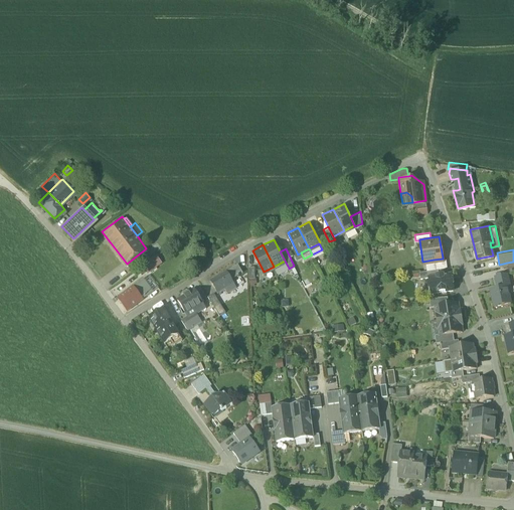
[(155,252),(149,257),(155,265),(161,261),(155,252)]
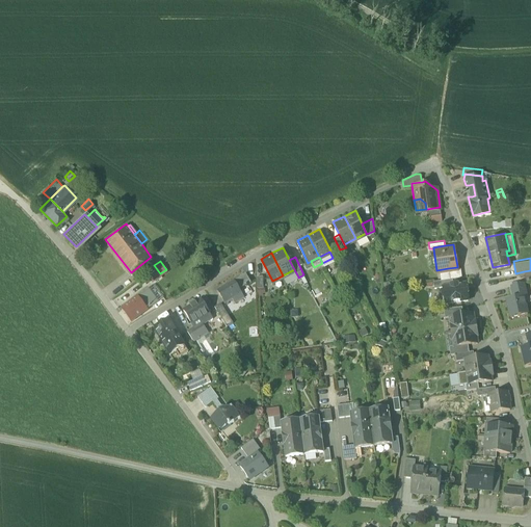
[(160,273),(154,265),(145,271),(152,280),(160,273)]
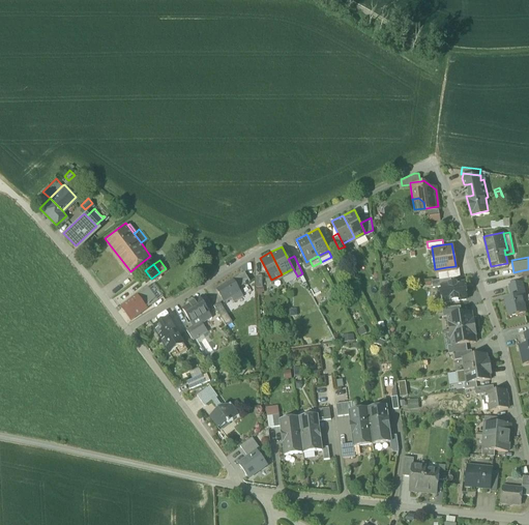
[(446,267),(447,275),(450,275),(460,273),(459,265),(456,265),(456,266),(446,267)]
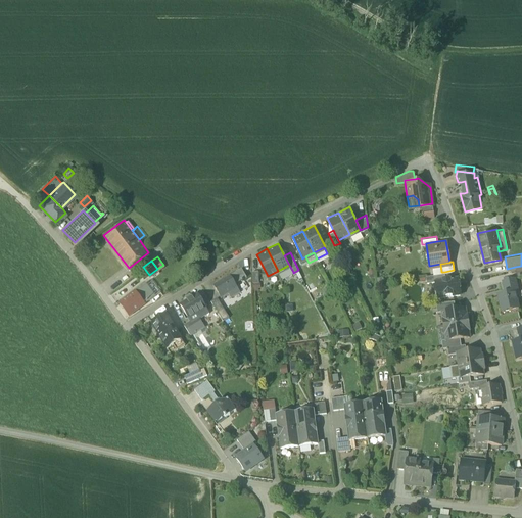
[(289,265),(278,271),(282,278),(293,272),(289,265)]
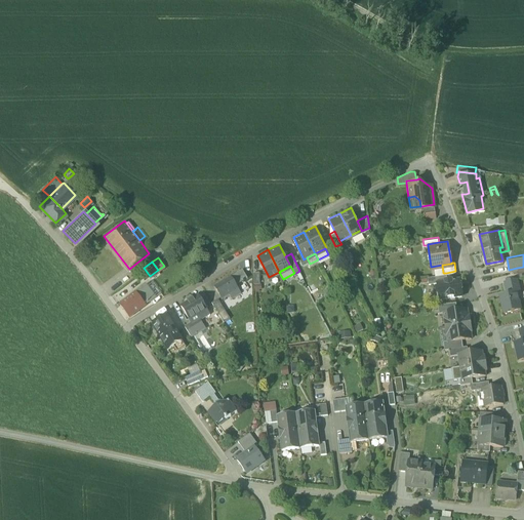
[(242,267),(231,274),(236,282),(247,276),(242,267)]
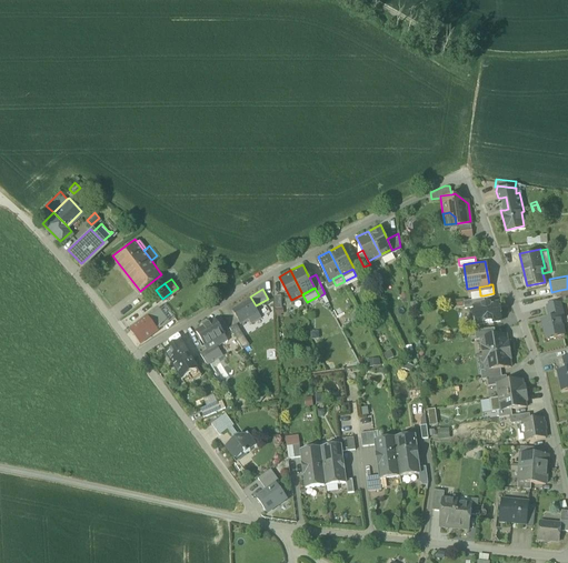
[(260,314),(256,305),(250,297),(249,295),(231,307),(240,321),(248,317),(250,320),(260,314)]
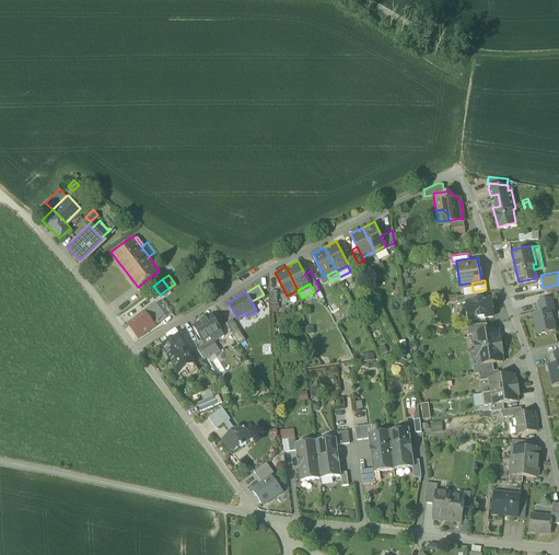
[(456,293),(456,301),(466,300),(466,299),(477,298),(476,291),(473,291),(456,293)]
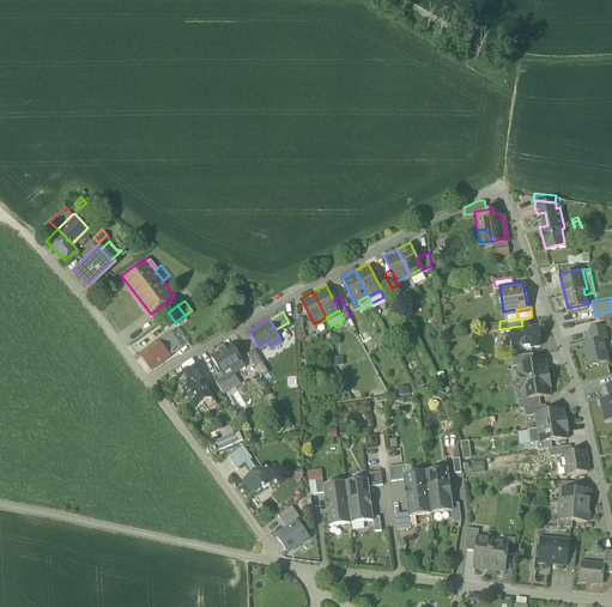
[(511,341),(513,346),(539,343),(538,335),(539,335),(538,329),(537,329),(535,323),(522,326),(510,327),(510,328),(510,333),(508,333),(509,341),(511,341)]
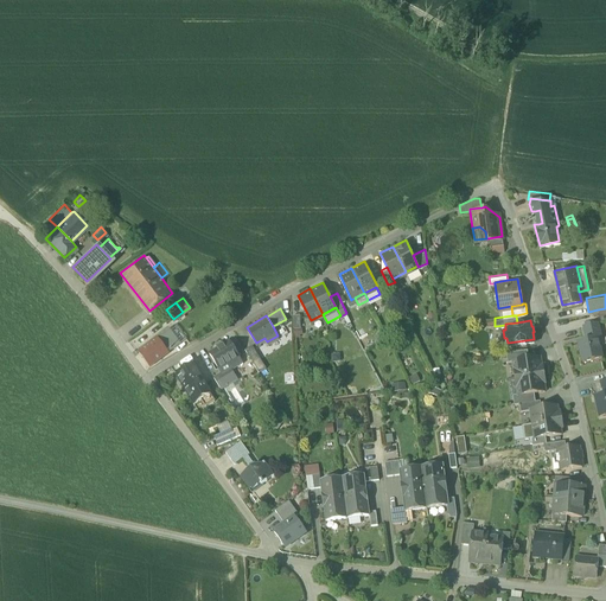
[(578,339),(582,359),(601,355),(598,340),(601,339),(597,320),(582,324),(586,337),(578,339)]
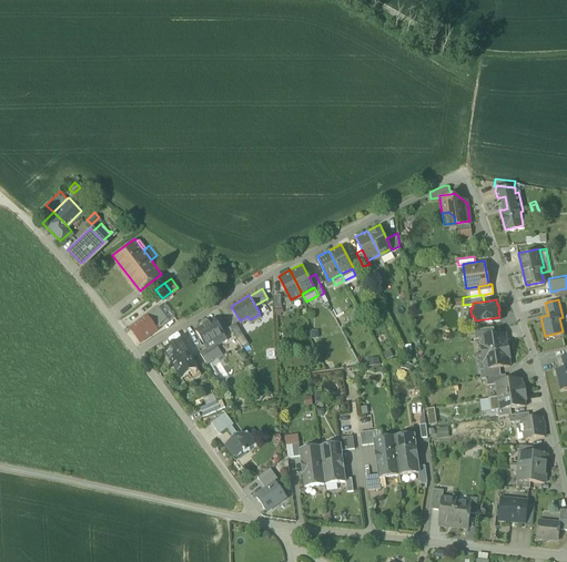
[(163,300),(158,305),(168,318),(173,314),(163,300)]
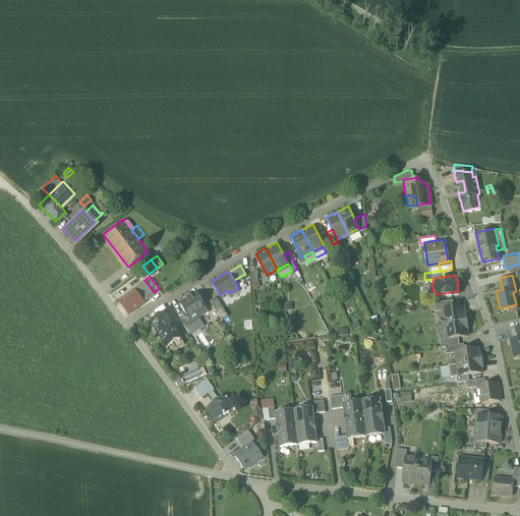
[(133,287),(143,299),(154,292),(145,280),(133,287)]
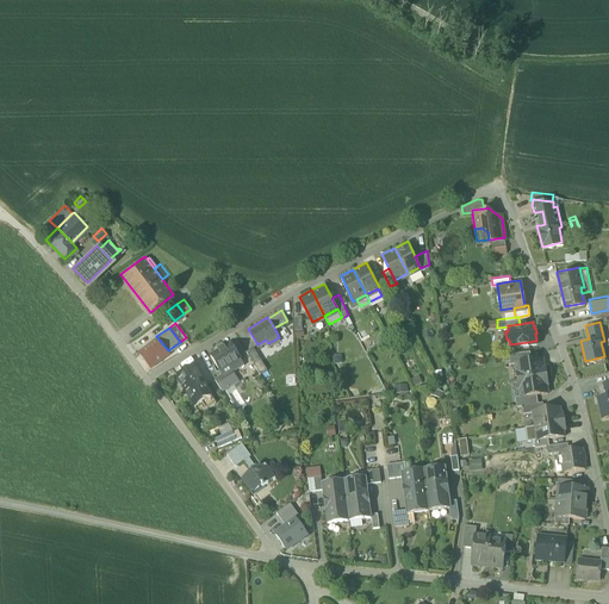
[(383,330),(374,335),(378,342),(386,337),(383,330)]
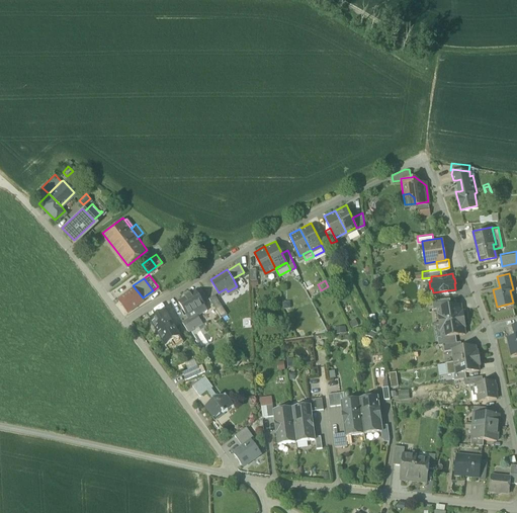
[(117,297),(126,310),(143,297),(133,285),(117,297)]
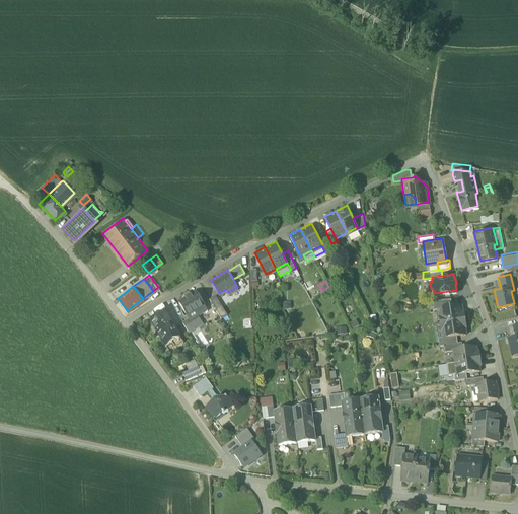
[(193,308),(196,313),(197,312),(206,307),(204,303),(204,302),(196,289),(190,293),(185,296),(178,299),(187,313),(187,312),(193,308)]
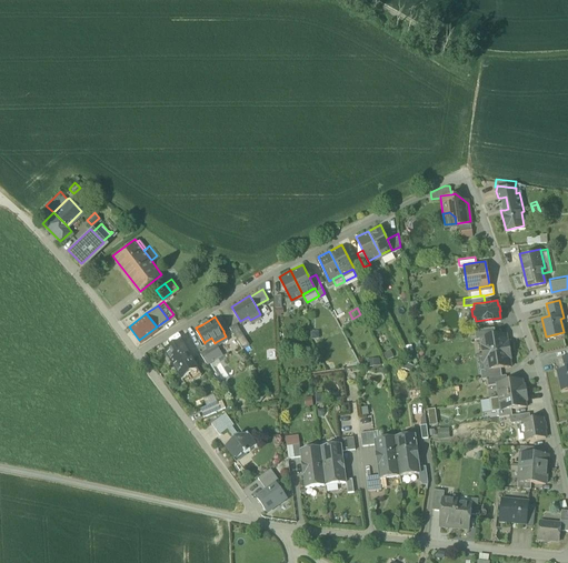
[(229,324),(241,345),(248,341),(236,320),(229,324)]
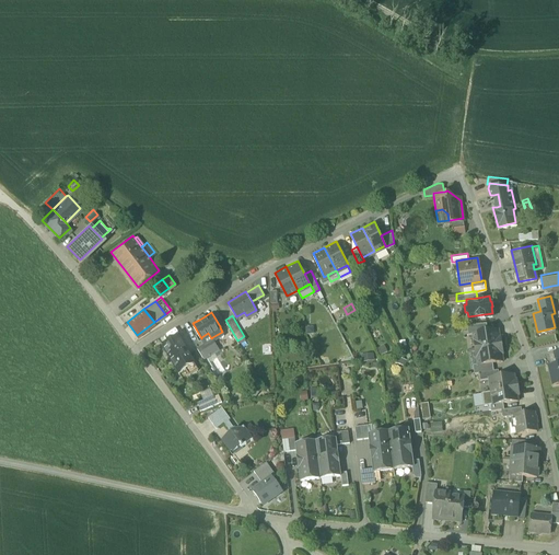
[(179,331),(183,336),(188,332),(181,321),(166,331),(171,336),(179,331)]
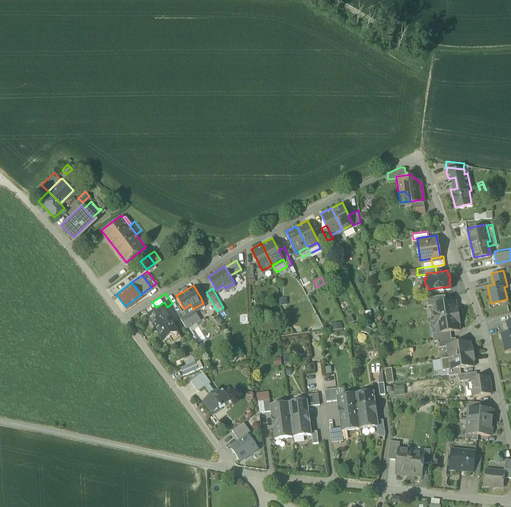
[(426,295),(427,303),(431,303),(432,303),(432,302),(445,300),(444,293),(426,295)]
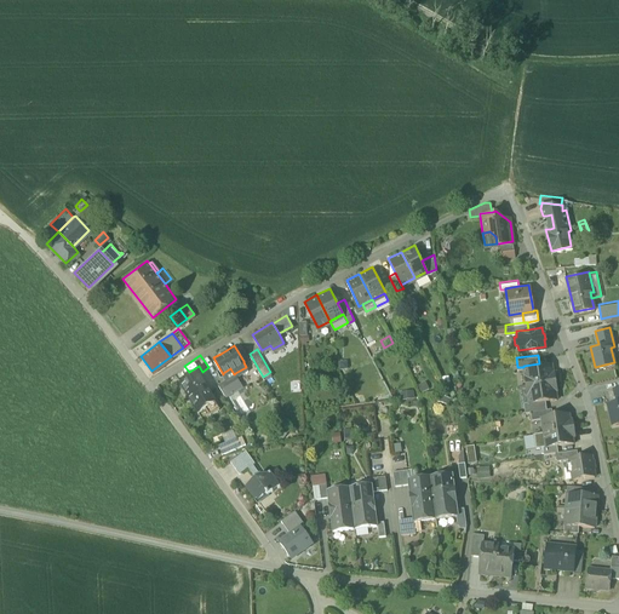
[(523,367),(526,383),(555,379),(554,371),(552,371),(551,362),(539,363),(523,366),(523,367)]
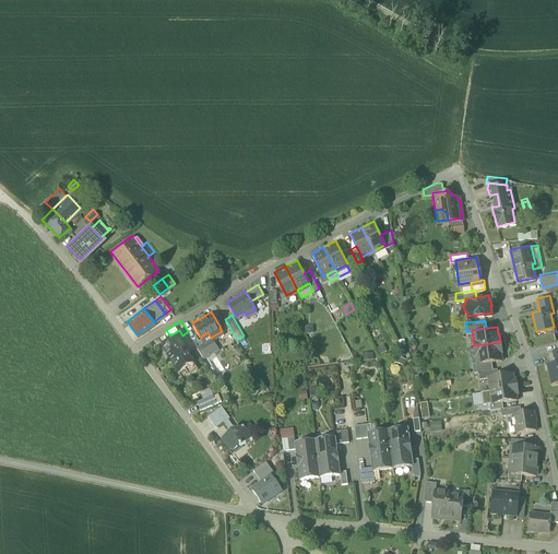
[(185,365),(188,372),(197,366),(193,360),(183,343),(185,342),(178,331),(167,338),(167,337),(161,341),(178,369),(185,365)]
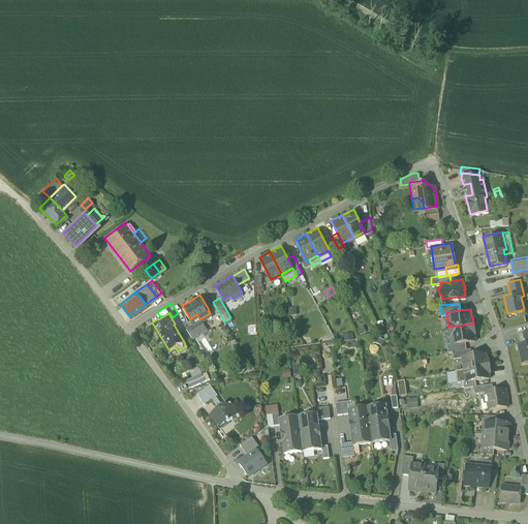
[(196,314),(190,318),(192,322),(191,322),(197,332),(206,328),(200,318),(199,319),(196,314)]
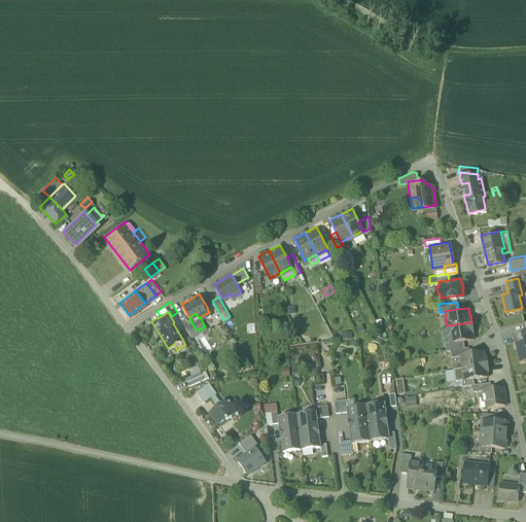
[(184,325),(190,335),(197,331),(190,321),(184,325)]
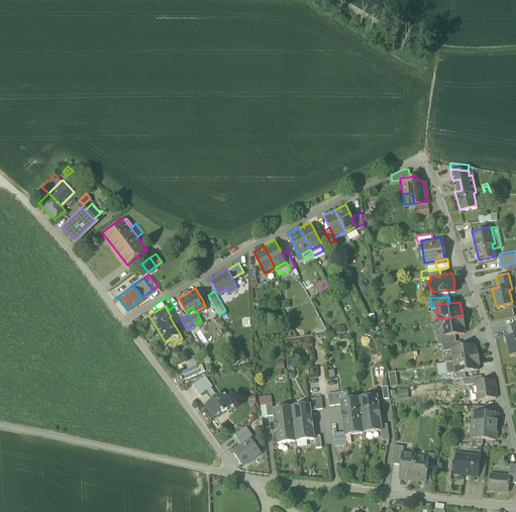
[(354,315),(347,317),(350,324),(357,322),(354,315)]
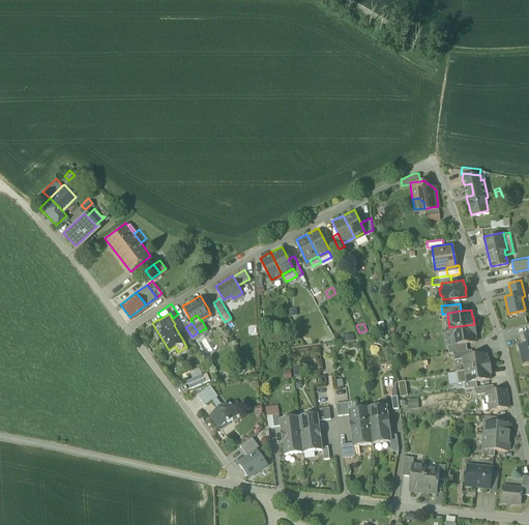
[(475,331),(474,324),(449,327),(451,342),(451,343),(466,341),(475,339),(474,332),(475,331)]
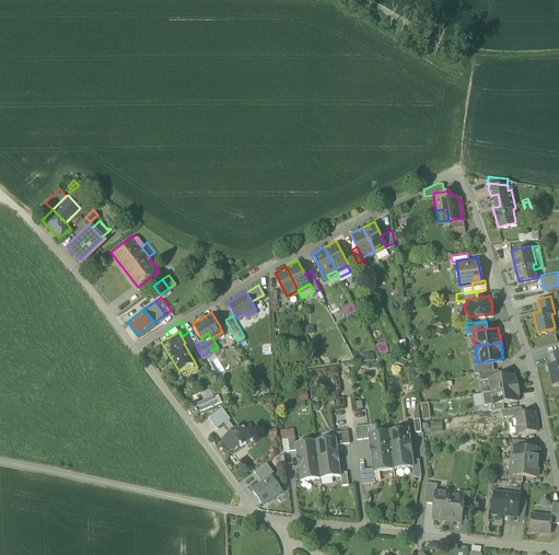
[(477,361),(475,346),(467,348),(469,367),(473,367),(473,362),(477,361)]
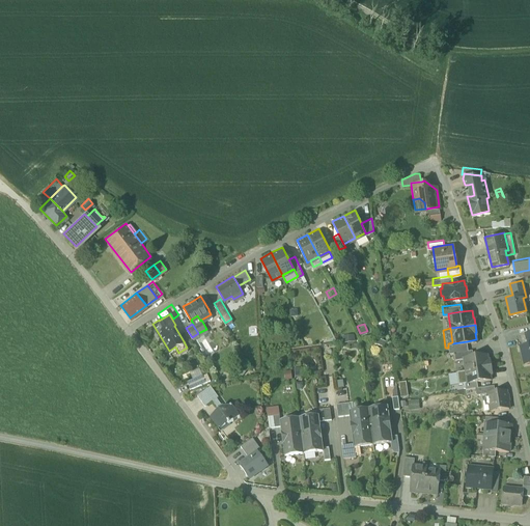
[(520,344),(524,362),(529,360),(529,329),(524,331),(527,342),(520,344)]
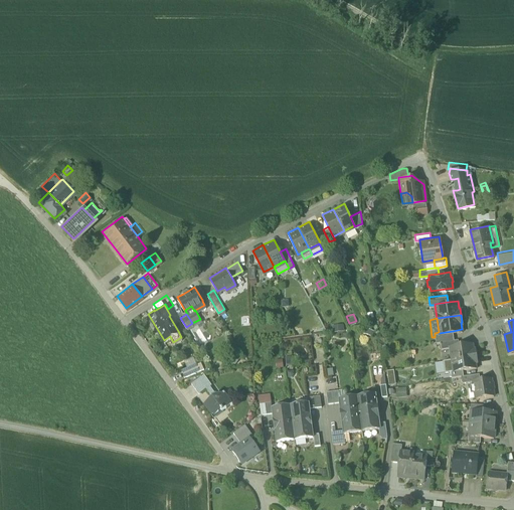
[(343,321),(331,323),(332,330),(343,329),(343,321)]
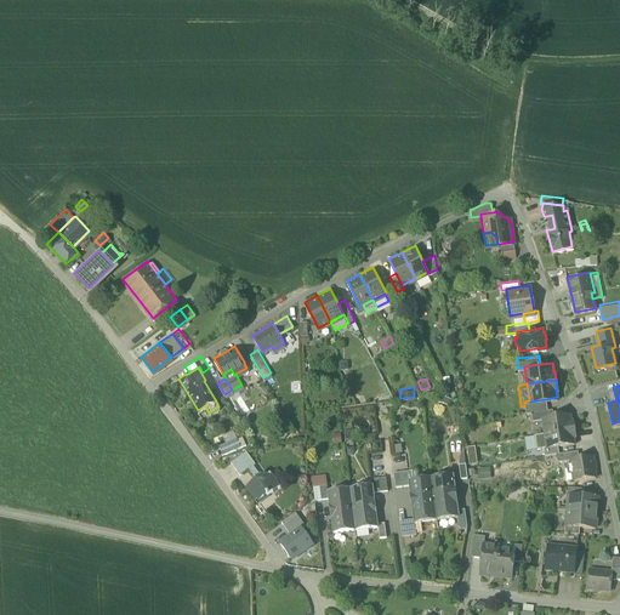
[(451,396),(438,392),(436,398),(449,403),(451,396)]
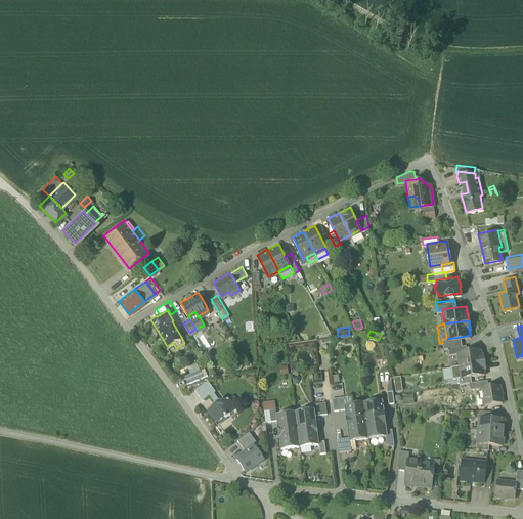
[(443,347),(447,346),(462,344),(461,337),(446,339),(446,338),(442,339),(442,343),(443,347)]
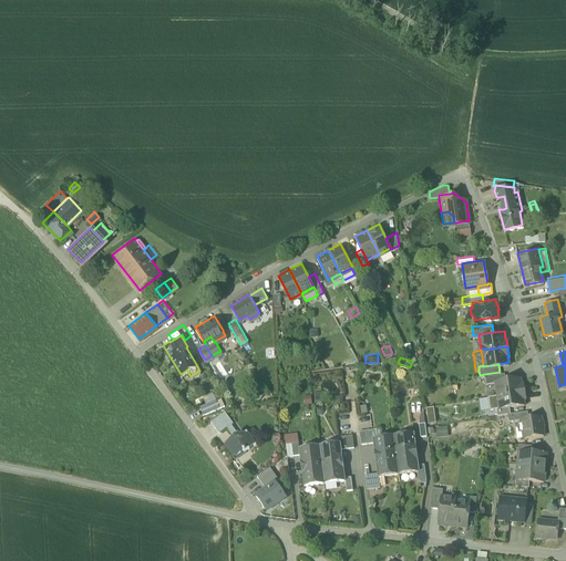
[(504,372),(500,372),(484,374),(485,382),(486,382),(494,381),(494,380),(505,378),(505,377),(504,372)]
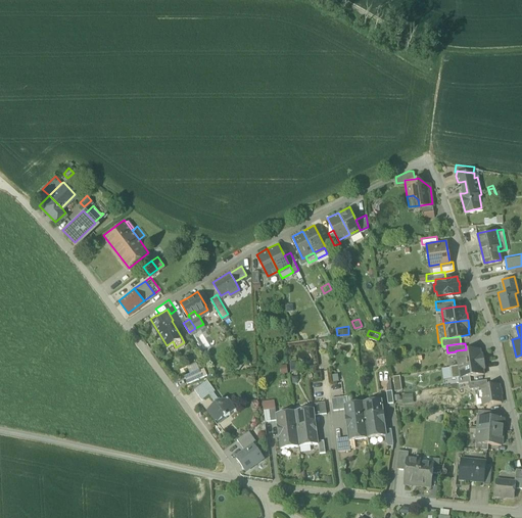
[(456,351),(458,363),(483,359),(482,357),(482,351),(481,351),(480,351),(479,347),(479,346),(472,348),(466,349),(456,350),(456,351)]
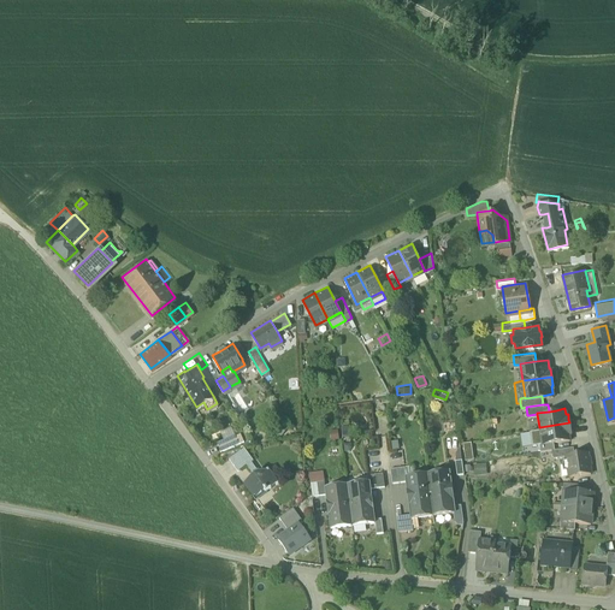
[(282,419),(275,427),(281,433),(288,425),(282,419)]
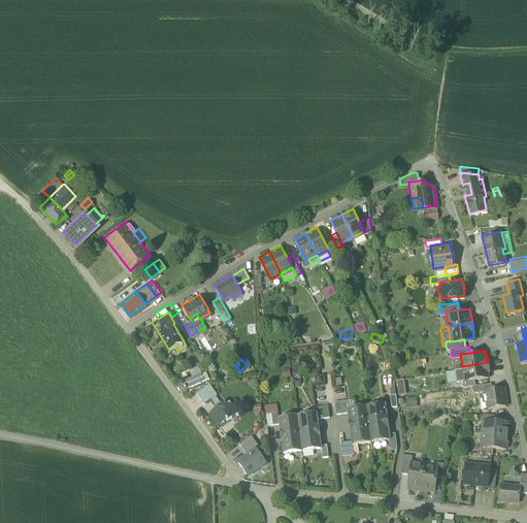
[(300,362),(292,363),(293,372),(301,371),(300,362)]
